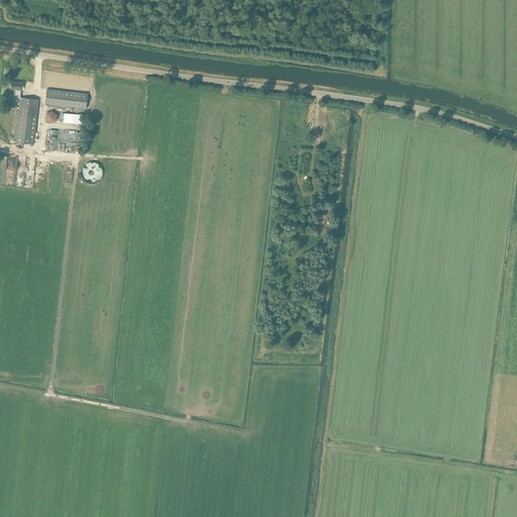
[(14,142),(34,144),(39,99),(20,97),(22,83),(11,82),(10,89),(15,90),(14,99),(19,100),(18,107),(17,107),(16,111),(17,111),(16,117),(17,117),(14,142)]
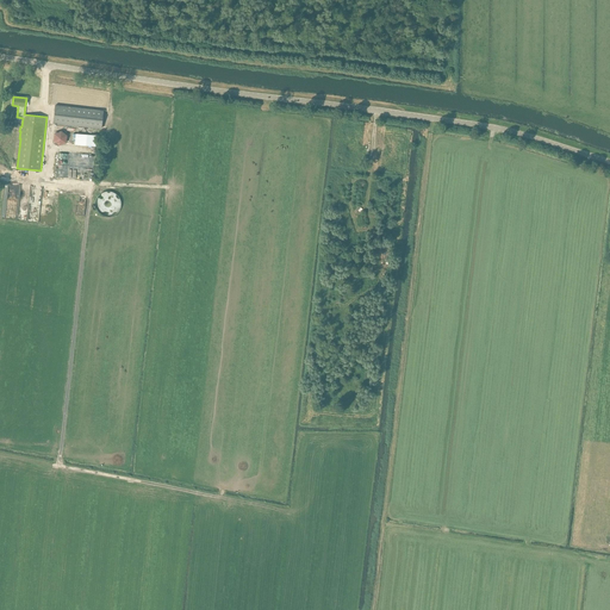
[(104,111),(55,105),(53,124),(101,129),(104,111)]
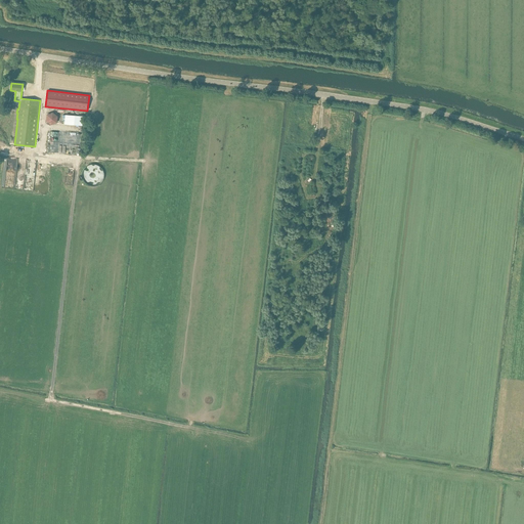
[(46,114),(47,121),(50,121),(50,124),(58,123),(57,113),(46,114)]
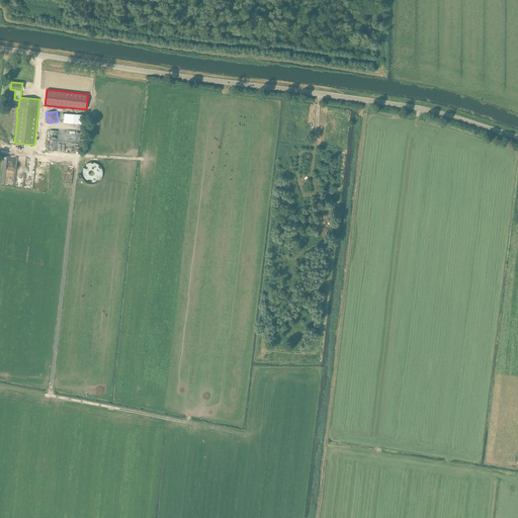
[(65,113),(65,122),(82,123),(83,113),(65,113)]
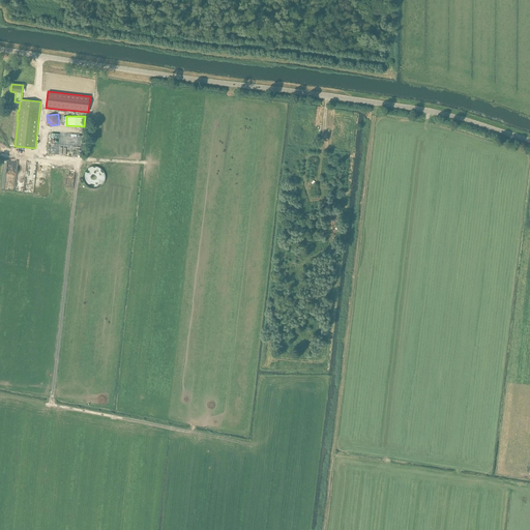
[(25,192),(28,160),(8,158),(5,189),(25,192)]
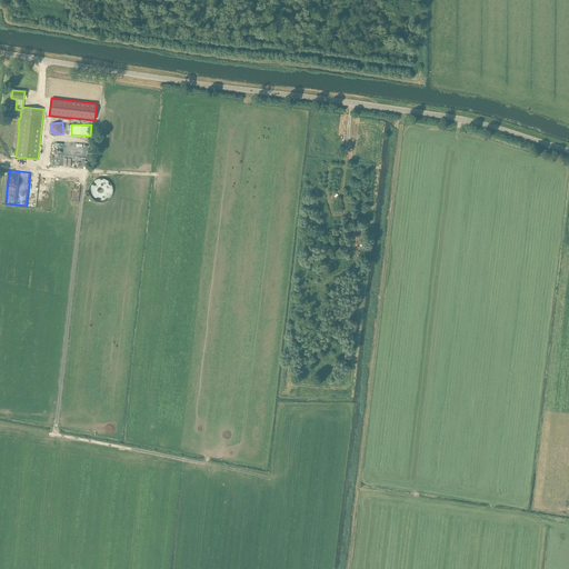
[(42,178),(38,199),(45,200),(46,195),(52,196),(52,195),(46,193),(48,181),(47,181),(47,178),(42,178)]
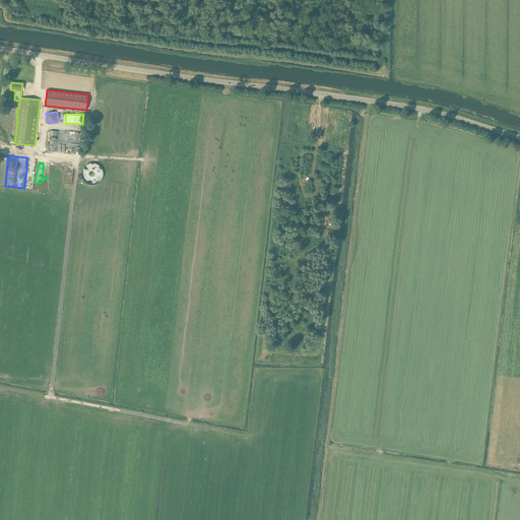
[(103,164),(84,164),(84,180),(103,180),(103,164)]
